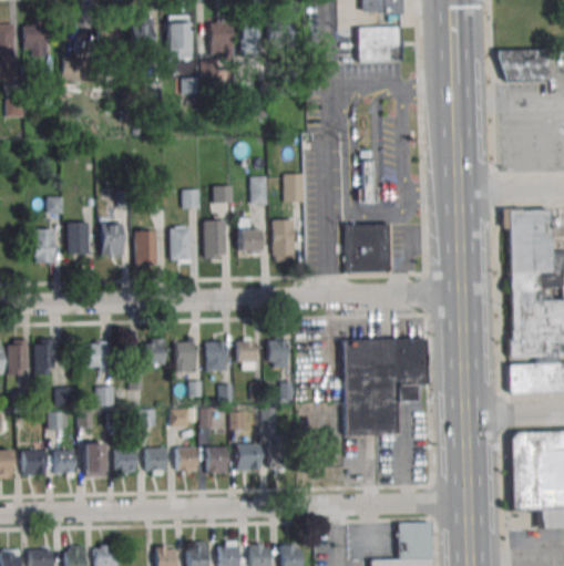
[(404,0),(361,0),(362,13),(406,13),(404,0)]
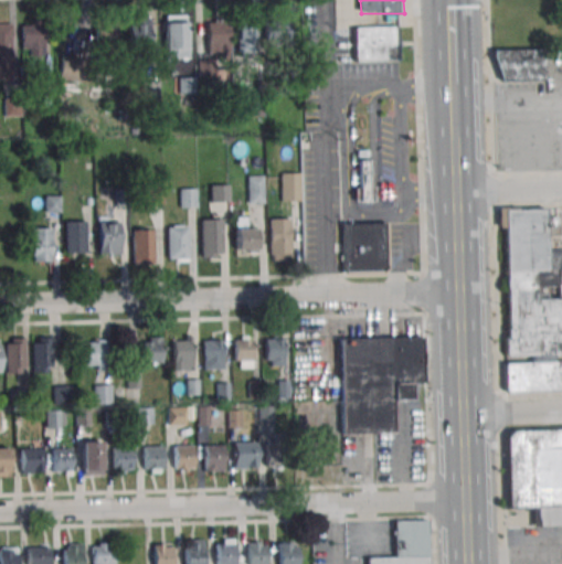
[(190,60),(190,16),(169,16),(169,60),(190,60)]
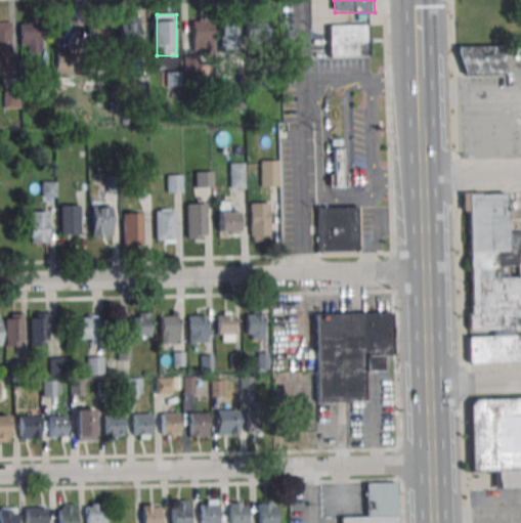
[(143,16),(123,16),(123,42),(143,42),(143,16)]
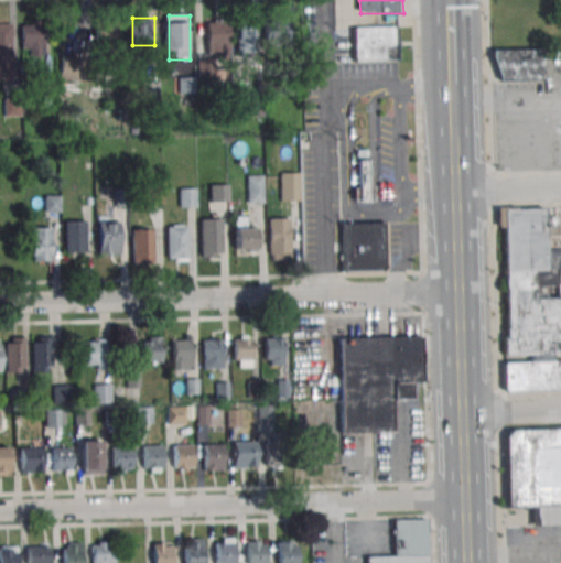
[(232,19),(209,19),(209,54),(232,54),(232,19)]
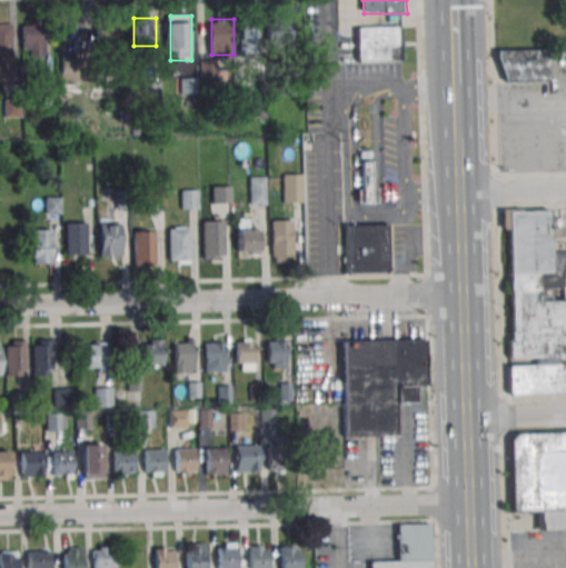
[(120,50),(120,20),(100,20),(100,50),(120,50)]
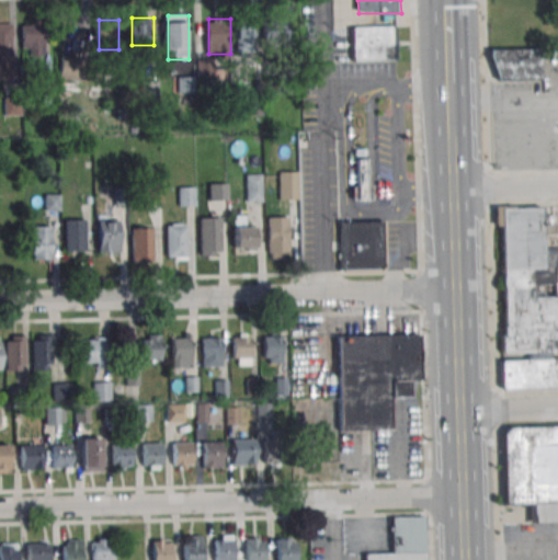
[(15,25),(0,24),(0,59),(15,59),(15,25)]
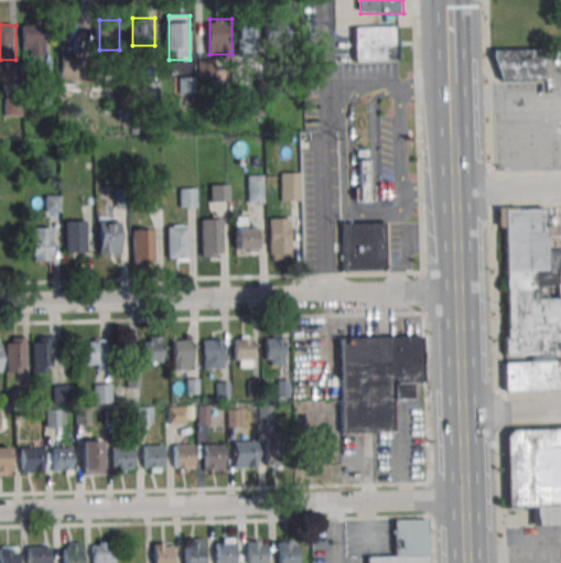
[(47,57),(47,24),(25,24),(25,57),(47,57)]
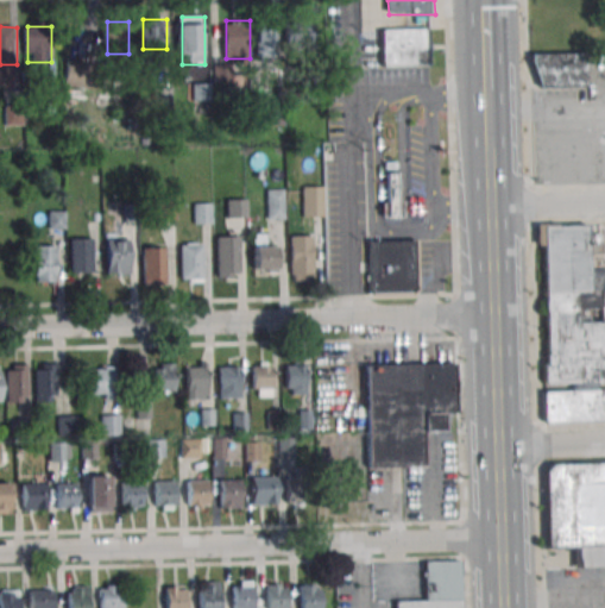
[(290,26),(289,56),(314,57),(315,26),(290,26)]
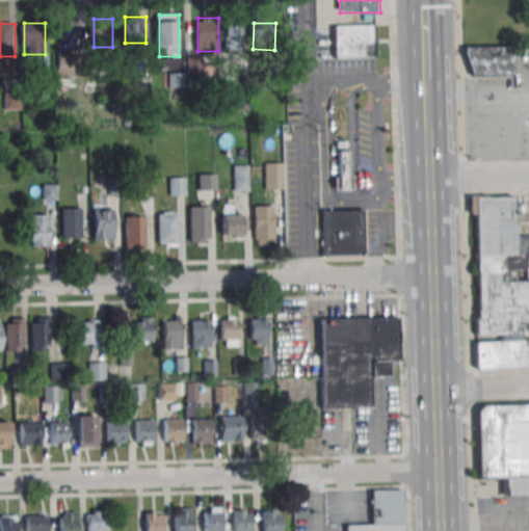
[(379,25),(380,57),(338,59),(337,27),(379,25)]
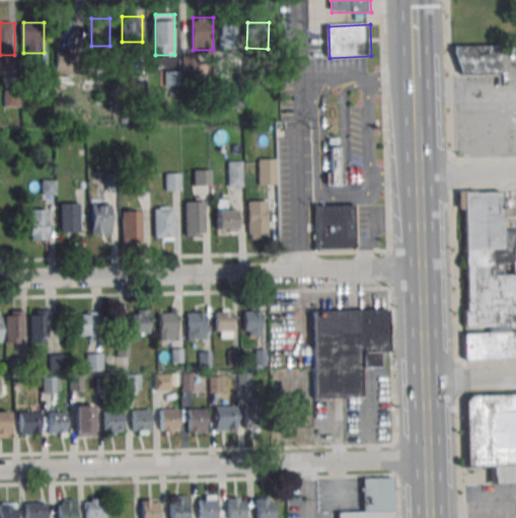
[(235,26),(221,26),(221,51),(235,51),(235,26)]
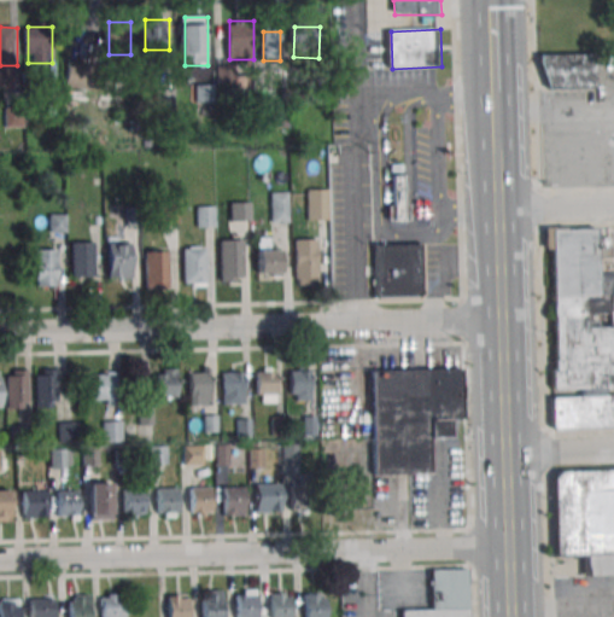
[(597,89),(597,54),(545,54),(545,89),(597,89)]
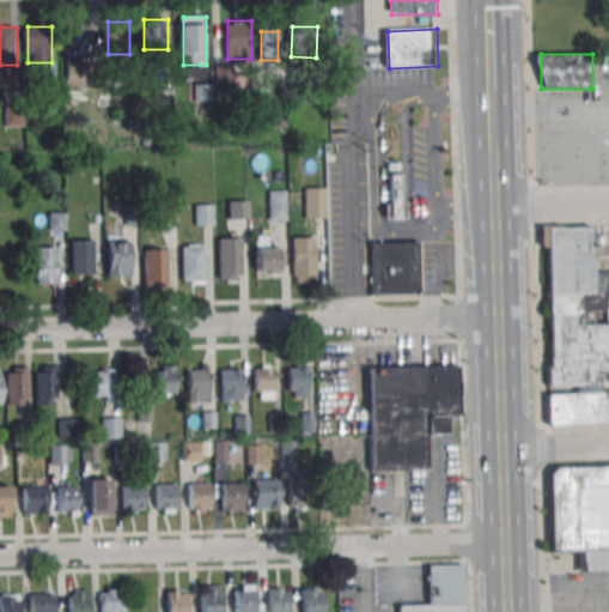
[(69,62),(69,89),(96,89),(96,62),(69,62)]
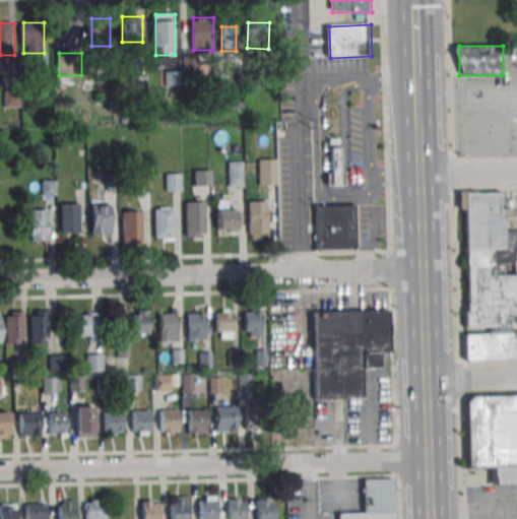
[(197,57),(187,57),(187,69),(197,68),(197,57)]
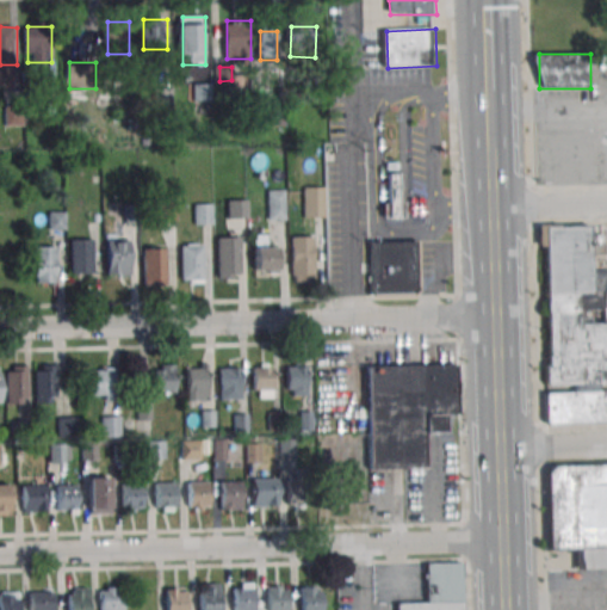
[(159,109),(175,109),(174,88),(158,88),(159,109)]
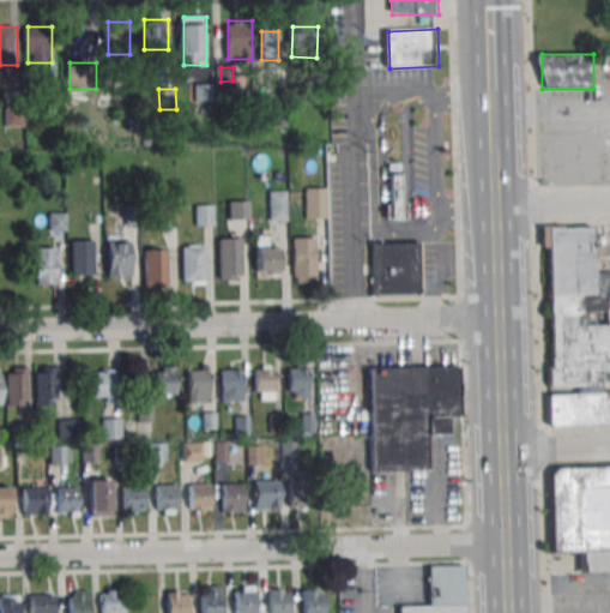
[(402,174),(404,220),(394,220),(392,175),(402,174)]
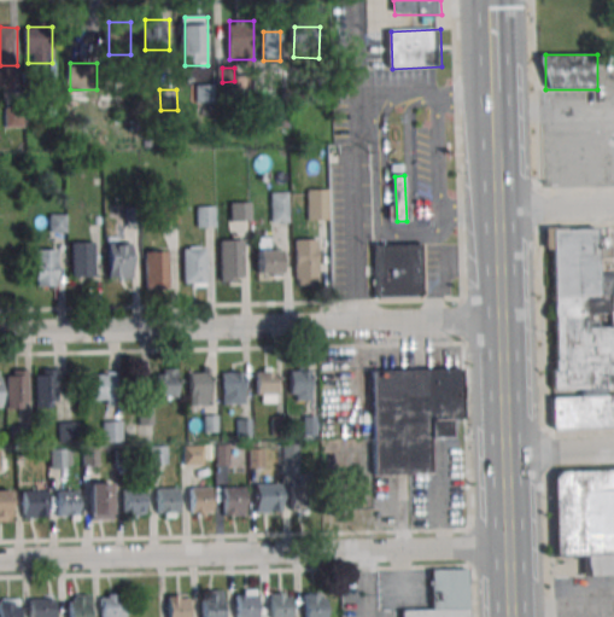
[(332,190),(310,190),(310,220),(332,220),(332,190)]
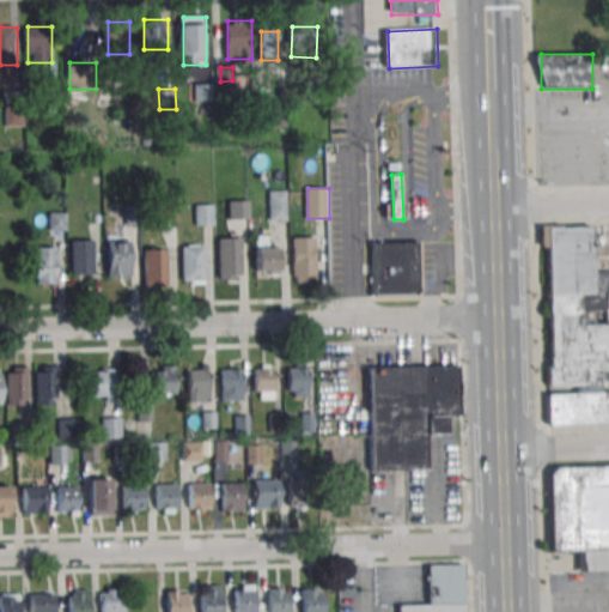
[(290,222),(290,191),(273,191),(273,222),(290,222)]
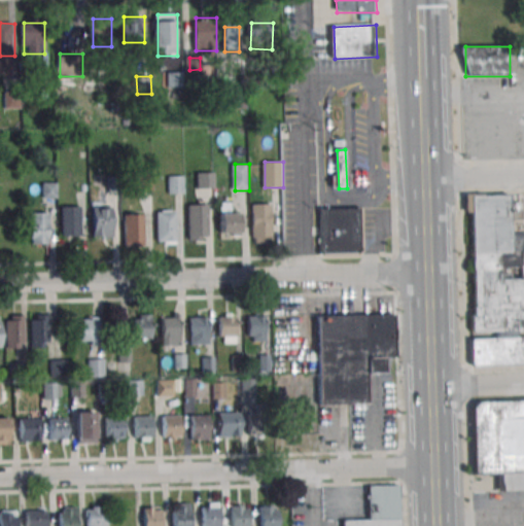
[(215,174),(199,174),(199,188),(215,188),(215,174)]
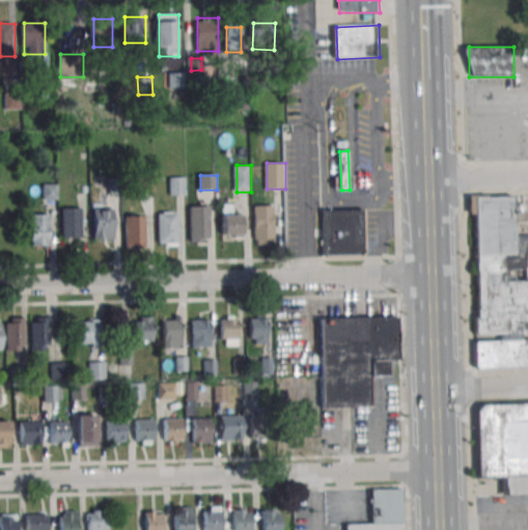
[(171,196),(188,196),(188,178),(171,178),(171,196)]
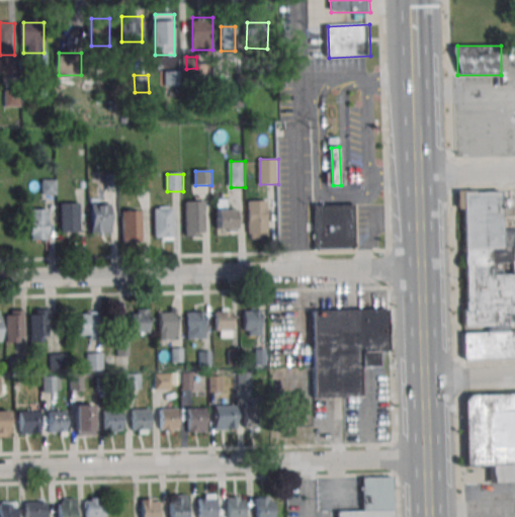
[(58,180),(45,180),(45,194),(58,195),(58,180)]
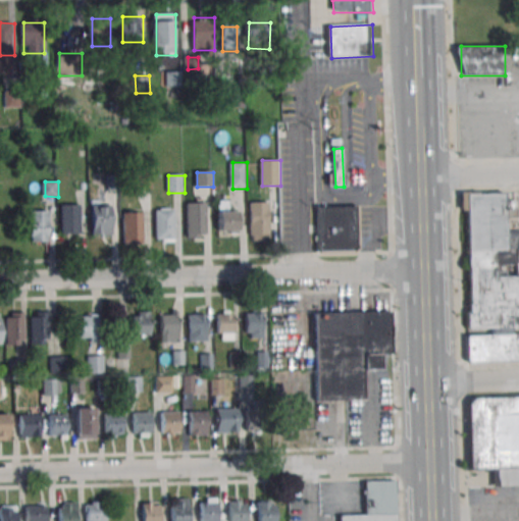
[(470,328),(518,327),(518,230),(509,230),(508,193),(463,194),(463,211),(469,211),(470,328)]
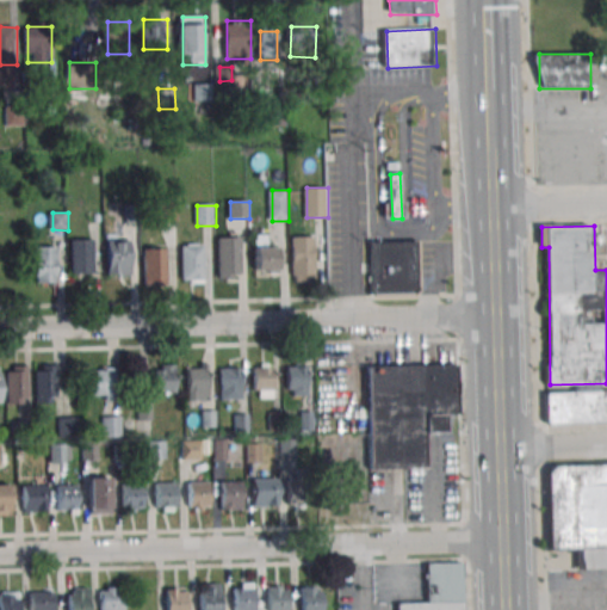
[(132,276),(132,236),(109,236),(109,276),(132,276)]
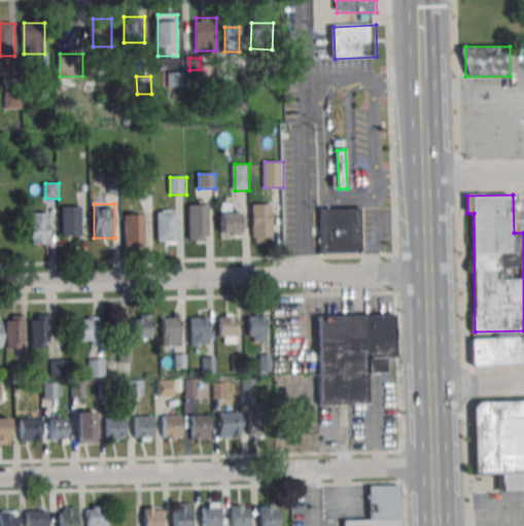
[(243,238),(243,213),(233,213),(233,204),(222,204),(222,238),(243,238)]
